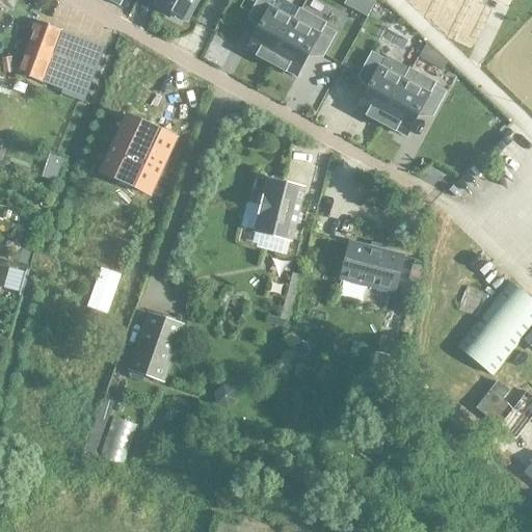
[(0,0),(0,17),(4,8),(12,12),(17,0),(0,0)]
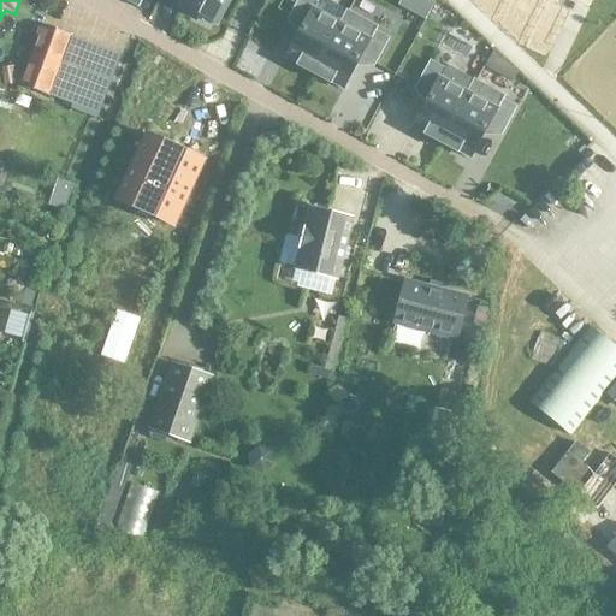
[(184,0),(182,6),(214,23),(225,0),(184,0)]
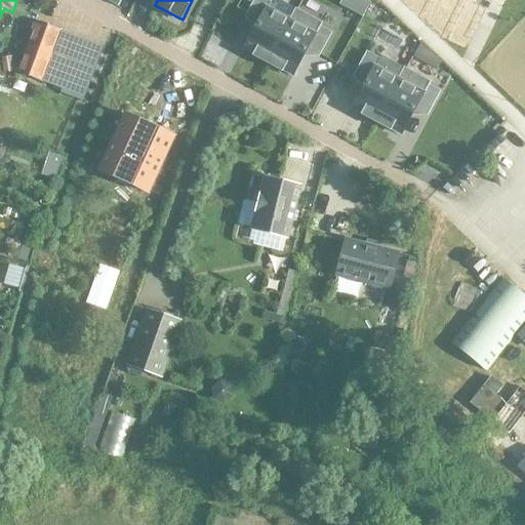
[(267,64),(296,10),(295,9),(289,19),(267,7),(271,0),(270,0),(254,0),(246,16),(257,23),(243,48),(253,54),(252,55),(267,64)]
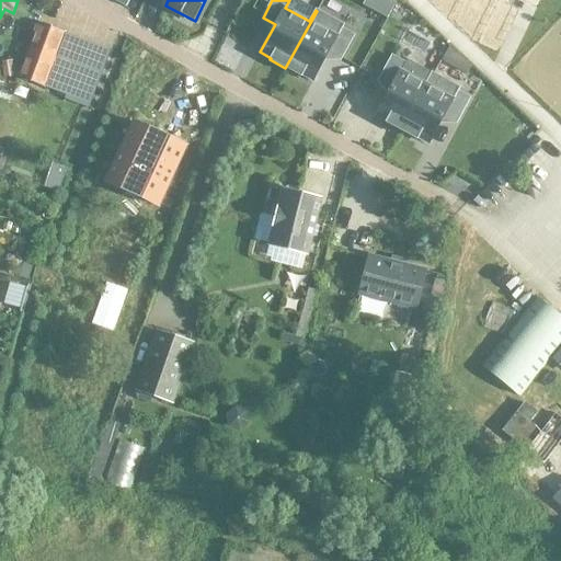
[(396,0),(365,0),(365,2),(389,14),(397,0),(396,0)]
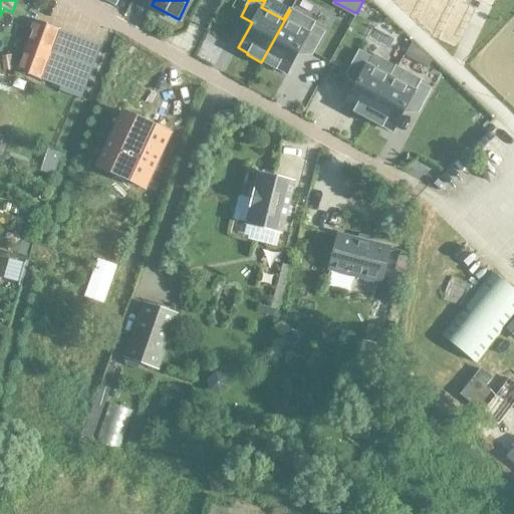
[(314,22),(290,10),(261,62),(275,70),(276,68),(286,73),(300,48),(311,54),(323,32),(312,26),(314,22)]
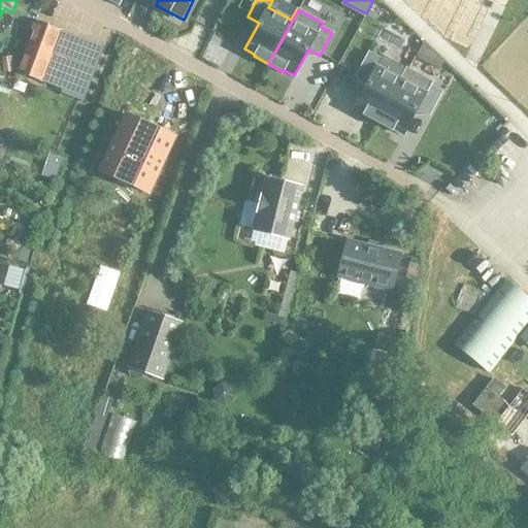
[(102,46),(40,22),(34,20),(15,71),(62,90),(60,93),(80,101),(102,46)]
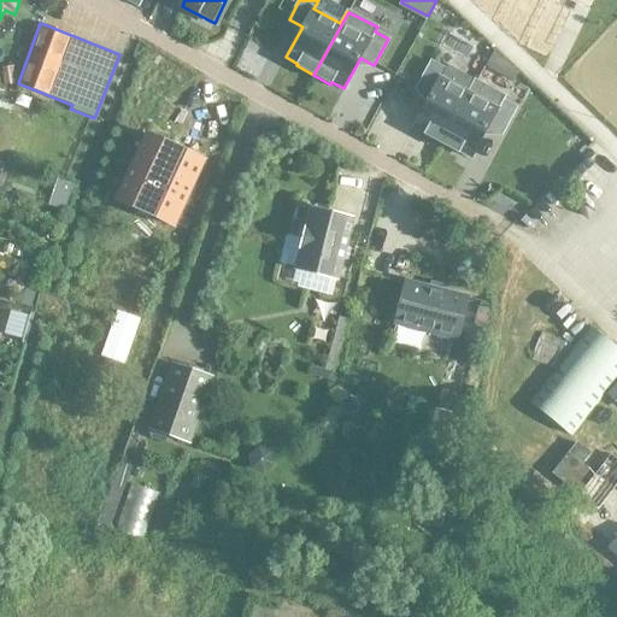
[(441,144),(476,81),(475,80),(474,81),(447,65),(446,70),(430,62),(417,88),(429,95),(412,127),(425,133),(424,135),(441,144)]
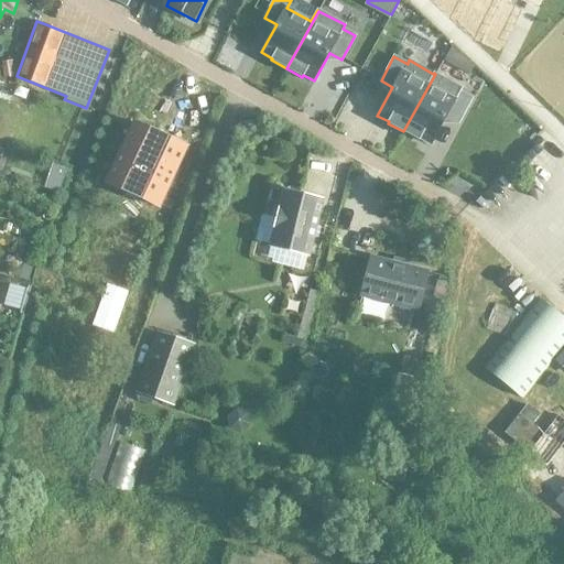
[(11,58),(1,61),(3,78),(14,77),(11,58)]
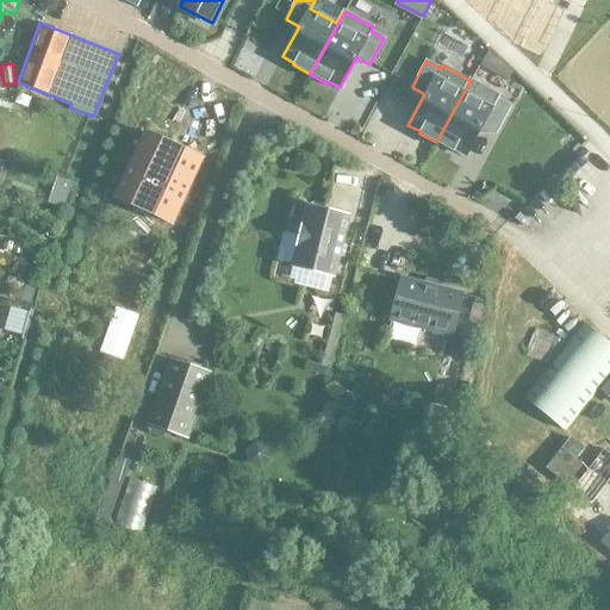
[(155,73),(144,93),(157,101),(169,81),(155,73)]
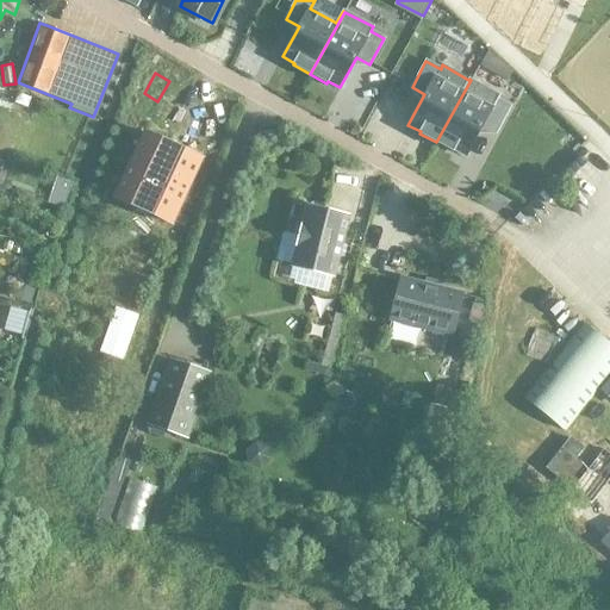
[(499,95),(471,80),(436,142),(453,151),(454,149),(466,156),(483,125),(495,132),(509,106),(497,99),(499,95)]
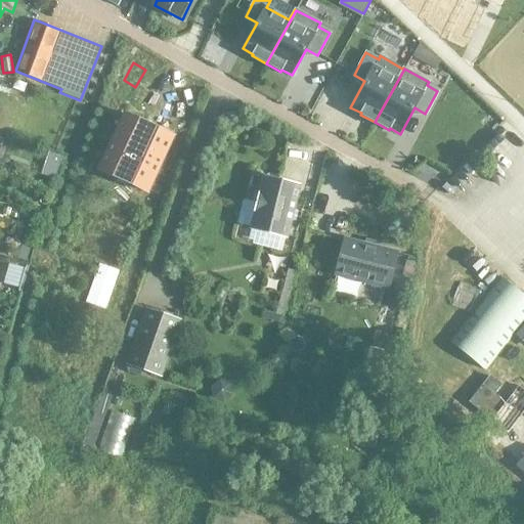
[(11,89),(25,94),(29,84),(16,79),(11,89)]
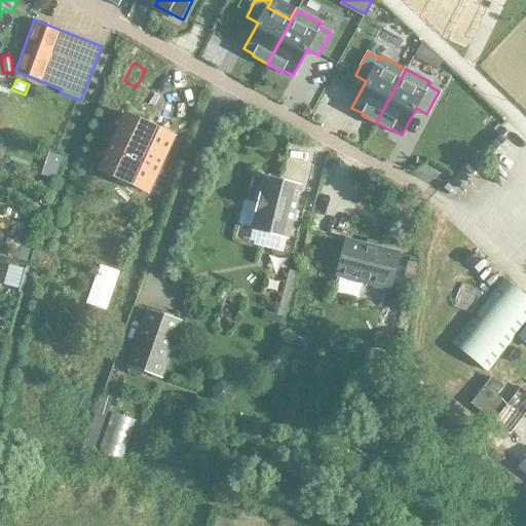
[(173,136),(125,114),(100,171),(146,192),(173,136)]
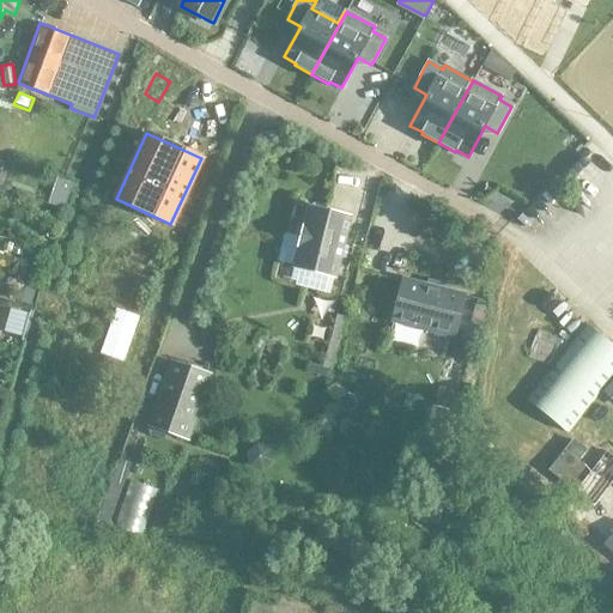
[(351,217),(308,206),(292,268),(335,279),(351,217)]
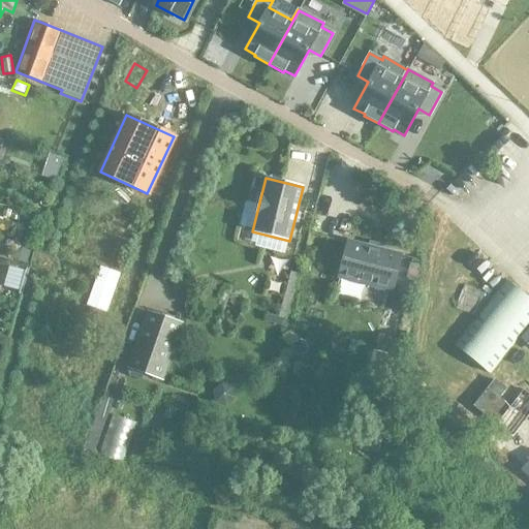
[(391,290),(400,255),(348,242),(339,277),(391,290)]
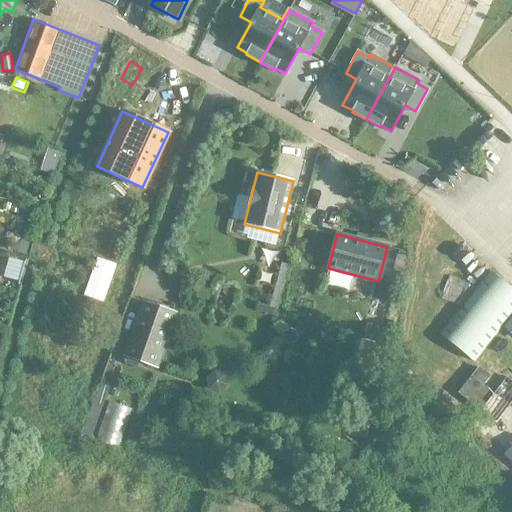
[(85,293),(105,299),(117,262),(97,255),(85,293)]
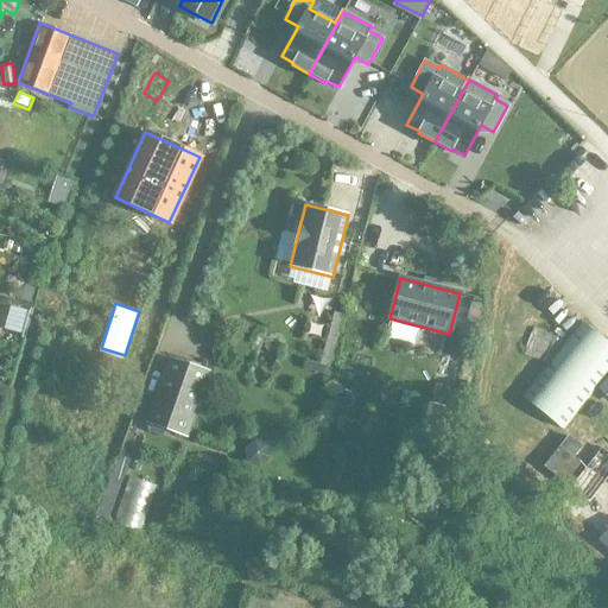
[(13,305),(7,325),(23,330),(29,310),(13,305)]
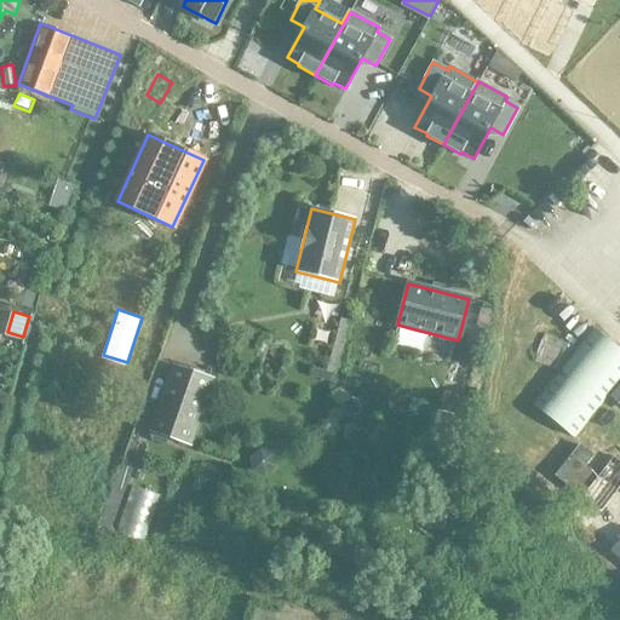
[(619,380),(619,349),(592,327),(579,343),(538,328),(527,366),(554,374),(528,406),(572,441),(619,380)]
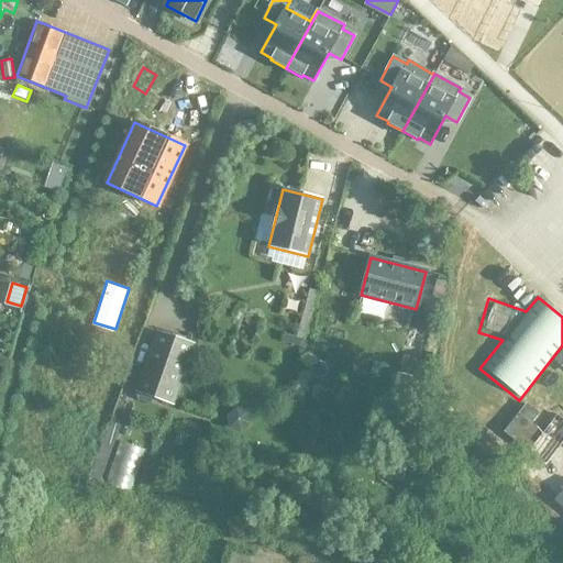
[(157,333),(138,390),(173,403),(192,345),(157,333)]
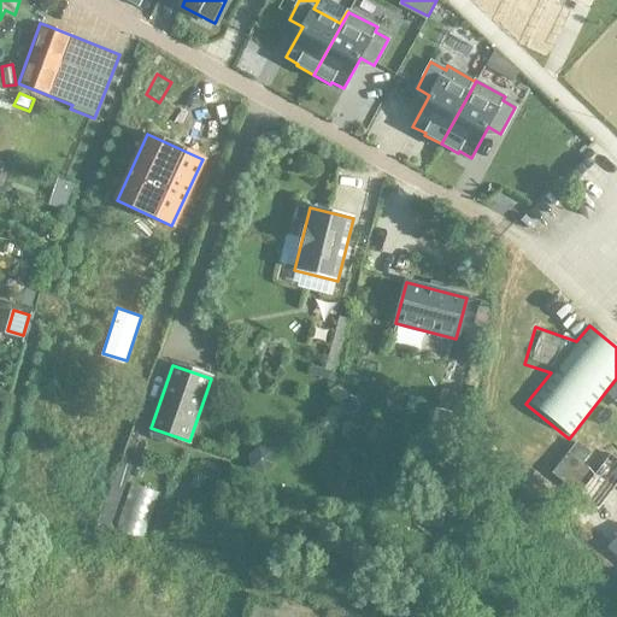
[(616,460),(582,433),(548,475),(595,512),(616,483),(616,460)]
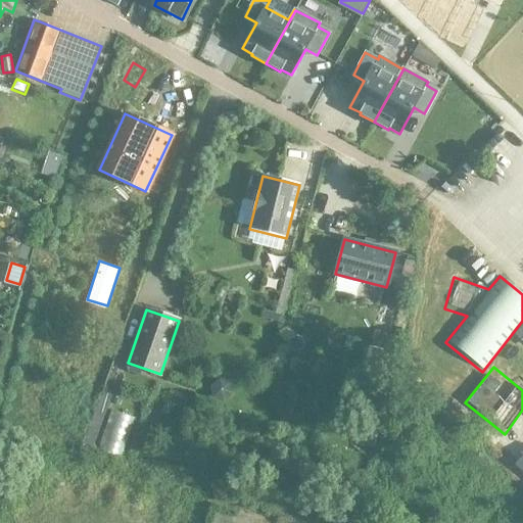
[(111,408),(99,449),(123,456),(135,415),(111,408)]
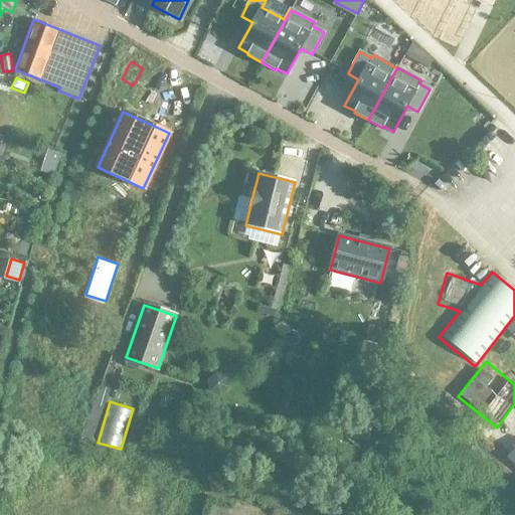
[(514,448),(506,457),(514,465),(514,448)]
